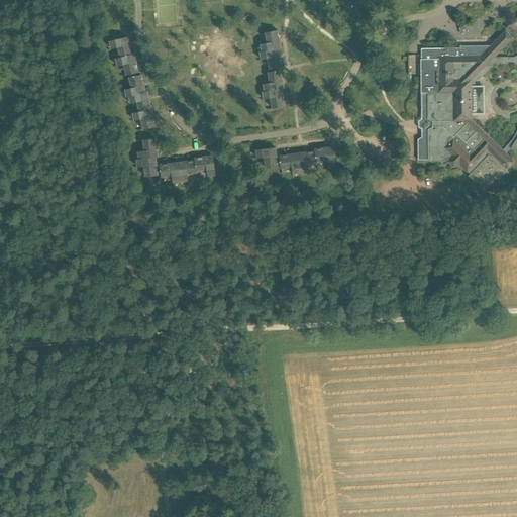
[(513,21),(506,28),(516,39),(516,19),(516,21),(515,23),(513,21)]
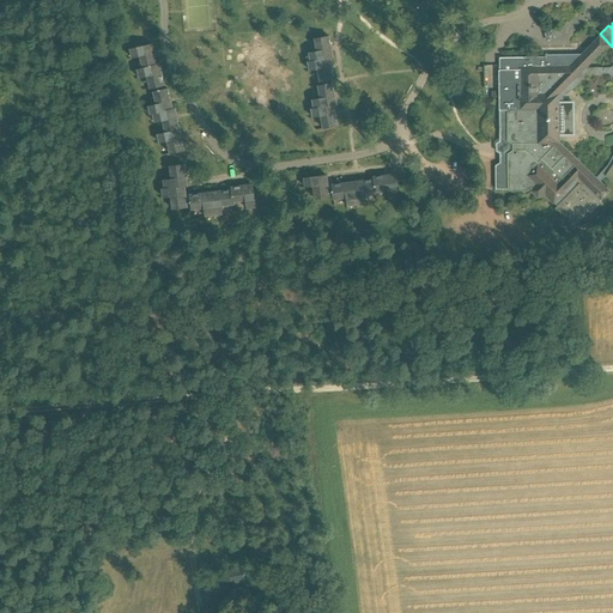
[(612,155),(608,164),(596,177),(560,143),(560,96),(610,46),(602,40),(599,36),(569,67),(545,67),(546,56),(532,56),(501,58),(501,70),(498,70),(499,110),(507,110),(508,140),(499,145),(499,152),(507,155),(508,190),(511,193),(526,193),(529,190),(532,190),(529,192),(538,200),(544,196),(553,205),(554,204),(557,206),(554,208),(564,217),(566,216),(576,224),(588,212),(590,214),(599,205),(604,199),(611,192),(601,182),(606,176),(612,181),(612,155)]
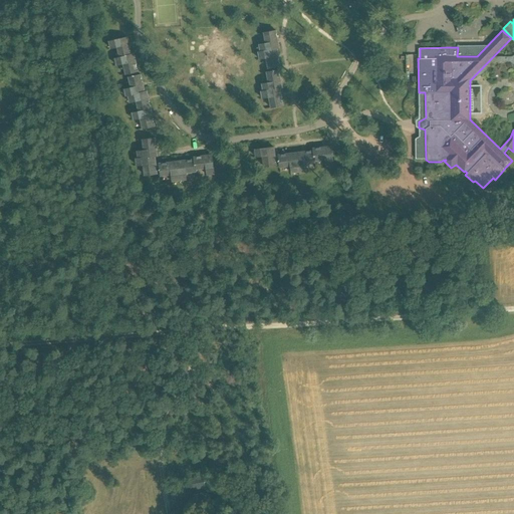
[(263,33),(265,42),(258,43),(260,51),(257,51),(259,59),(265,58),(267,69),(281,66),(278,49),(280,48),(277,31),(263,33)]
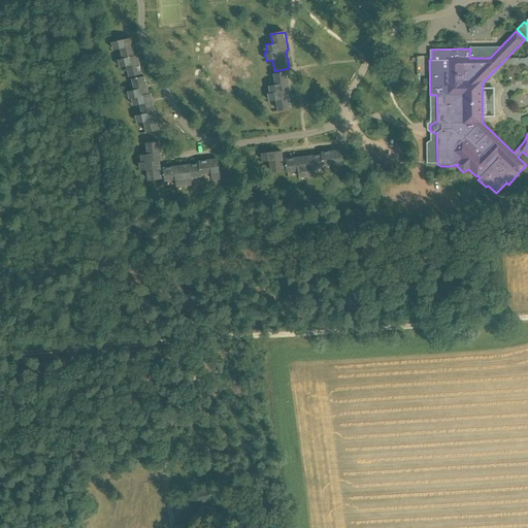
[(132,37),(118,41),(111,42),(113,50),(120,48),(122,59),(118,60),(120,67),(126,66),(128,77),(142,74),(138,55),(135,55),(132,37)]
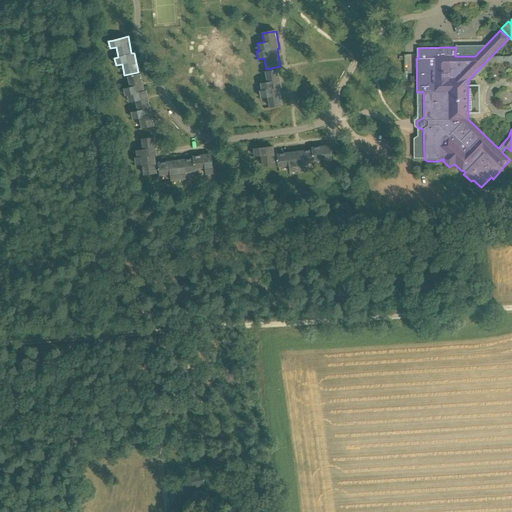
[(404,54),(405,74),(409,74),(408,60),(414,60),(414,54),(404,54)]
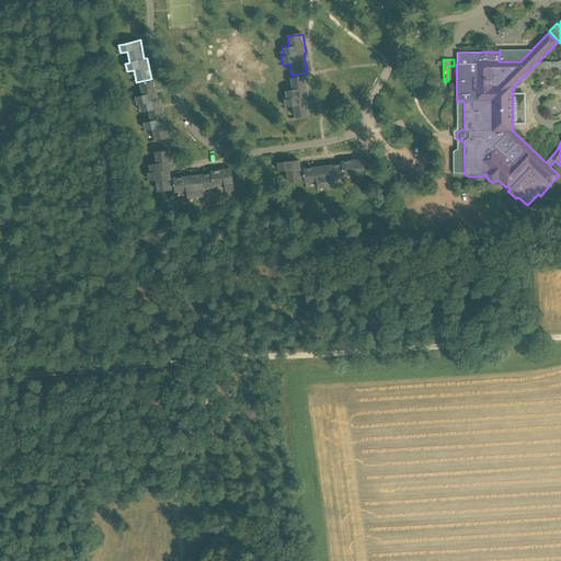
[(290,79),(292,90),(286,91),(287,99),(284,99),(286,107),(293,106),(295,118),(309,116),(307,98),(309,96),(306,76),(290,79)]
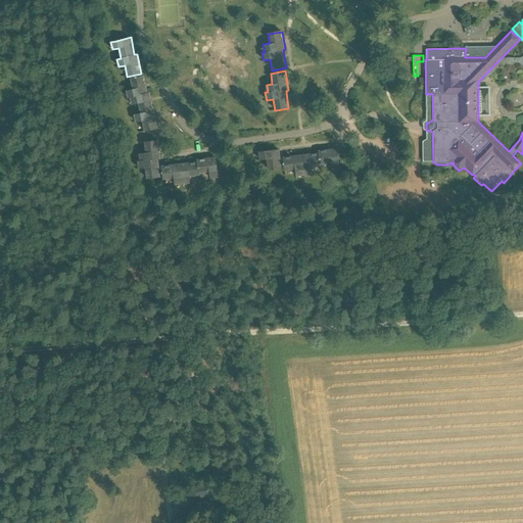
[(130,79),(132,89),(127,90),(128,98),(131,97),(132,104),(138,103),(140,112),(134,114),(135,123),(142,121),(144,132),(157,129),(150,92),(148,93),(144,76),(130,79)]
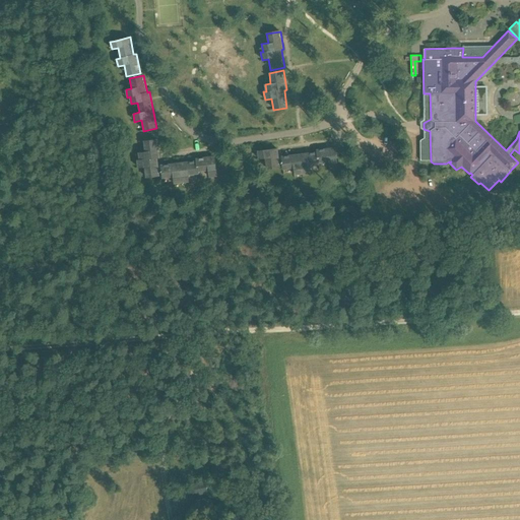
[(143,141),(144,151),(138,152),(139,159),(137,159),(138,168),(144,167),(145,179),(159,177),(157,160),(159,159),(157,139),(143,141)]
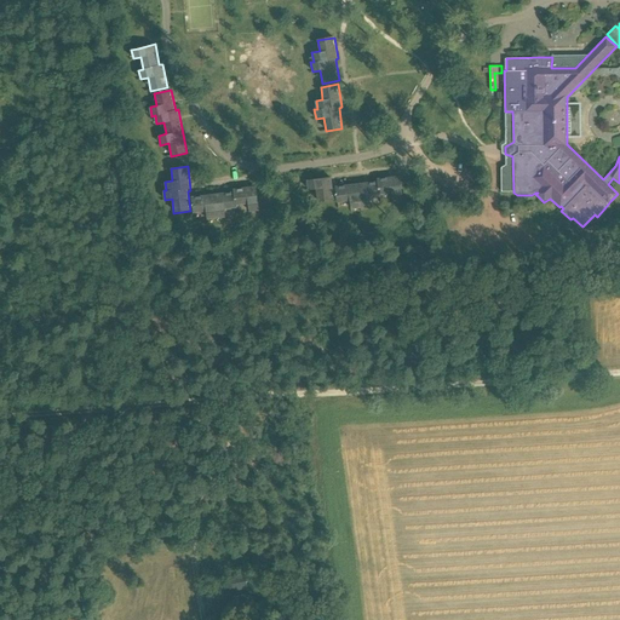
[(337,204),(350,202),(350,208),(369,207),(368,200),(380,199),(380,195),(392,194),(392,200),(402,200),(402,194),(400,176),(375,178),(375,182),(334,185),(337,204)]
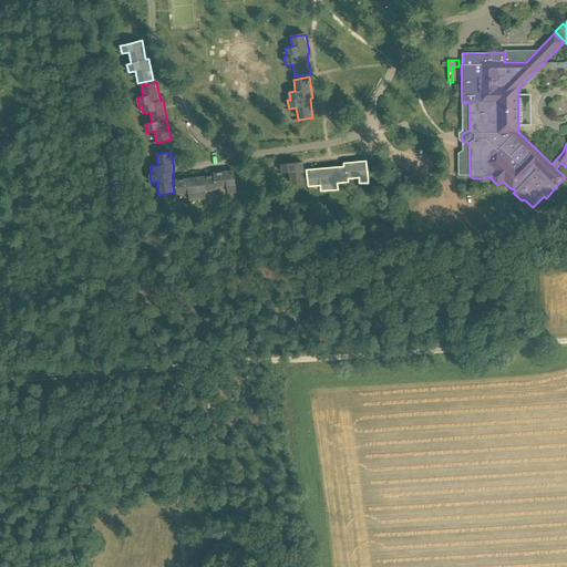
[(303,162),(288,164),(280,165),(281,174),(289,173),(290,185),(306,183),(303,162)]
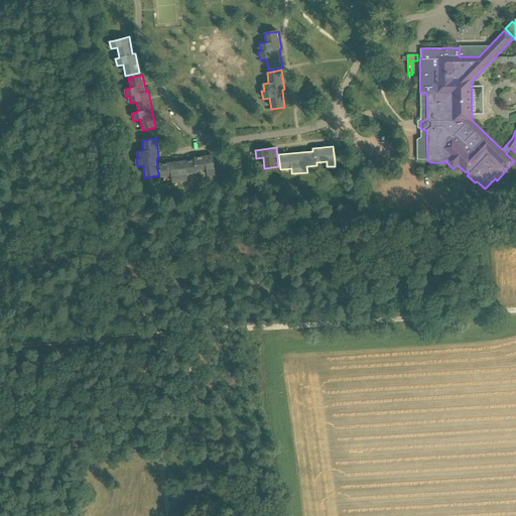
[(197,171),(207,170),(208,175),(216,175),(215,169),(214,155),(195,157),(195,159),(159,163),(160,177),(172,175),(172,182),(187,180),(186,173),(198,172),(197,171)]
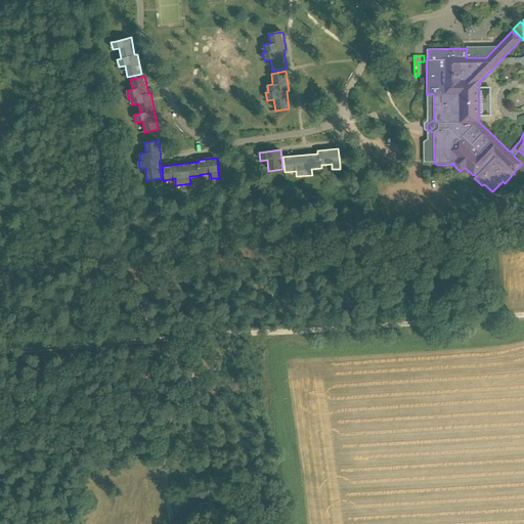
[(197,487),(198,498),(209,496),(207,486),(197,487)]
